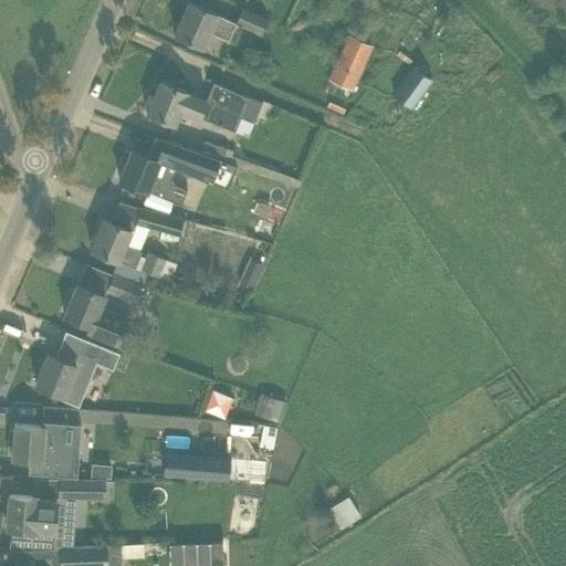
[(174,32),(202,45),(208,32),(226,40),(242,3),(236,0),(199,0),(198,4),(188,0),(174,32)]
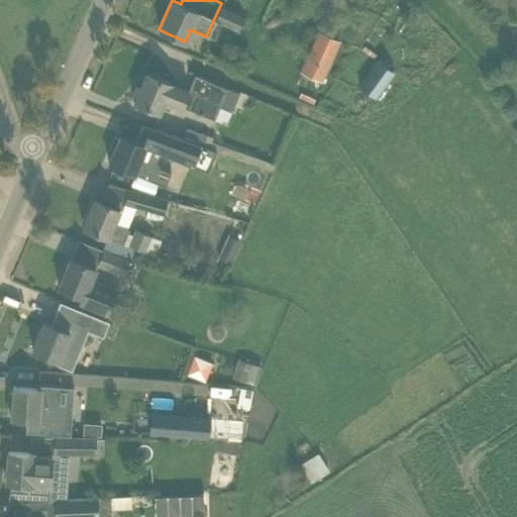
[(220,8),(217,21),(242,27),(245,13),(220,8)]
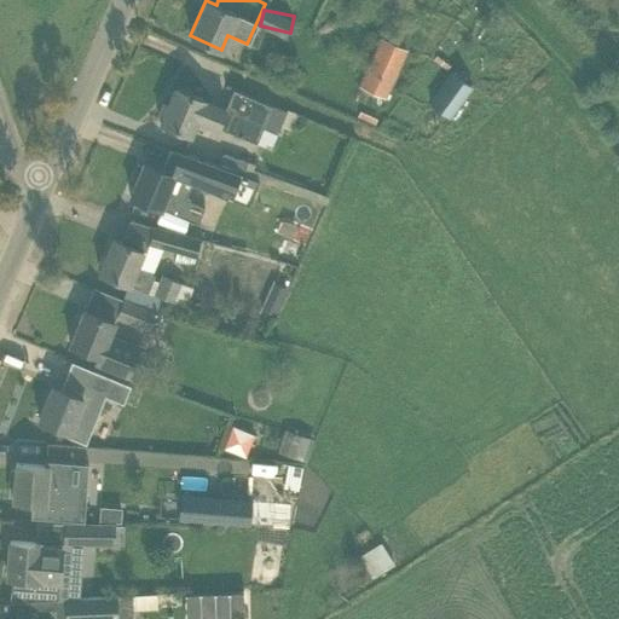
[(398,93),(389,90),(409,47),(380,34),(356,88),(393,105),(398,93)]
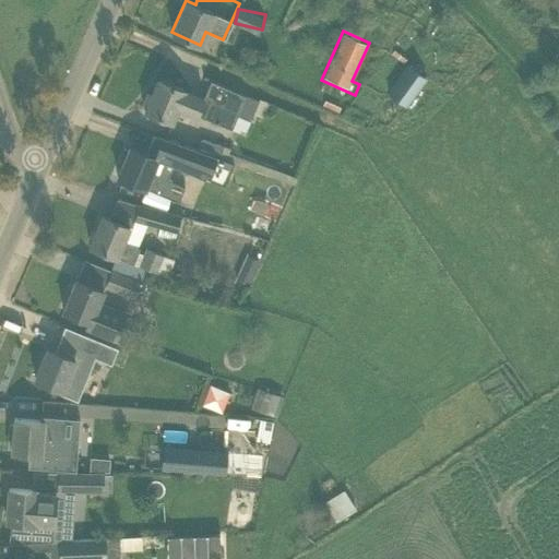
[(390,92),(408,106),(427,81),(407,68),(390,92)]
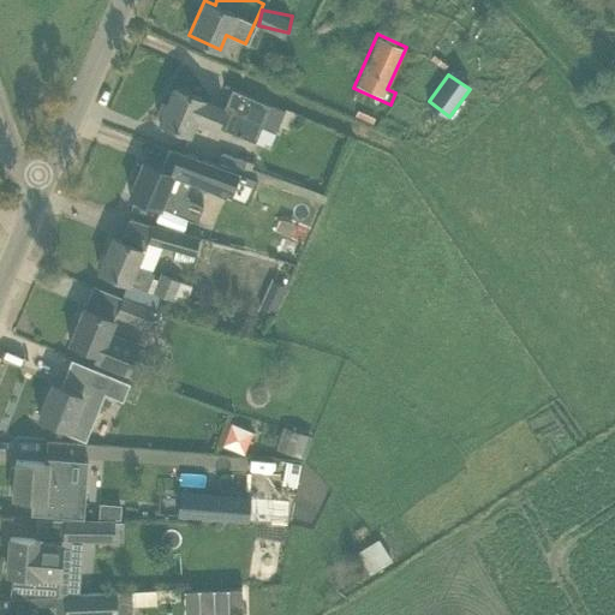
[(173,85),(159,120),(190,133),(196,119),(216,127),(218,126),(254,142),(261,126),(269,105),(231,88),(224,107),(195,95),(173,85)]
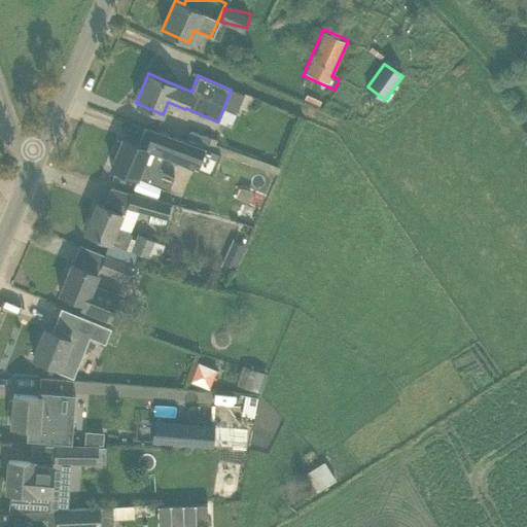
[(115,153),(110,167),(137,177),(168,189),(174,175),(157,169),(164,155),(168,157),(211,175),(219,153),(175,137),(146,127),(144,127),(144,128),(138,142),(137,143),(123,137),(120,140),(117,139),(112,151),(115,153)]
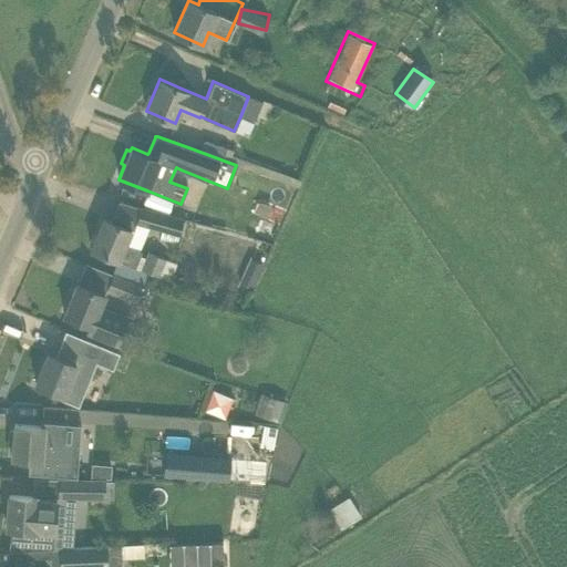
[(199,152),(222,160),(226,147),(204,140),(199,152)]
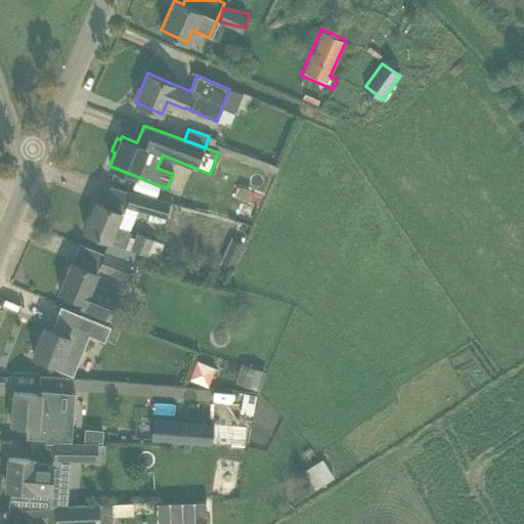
[(125,206),(165,217),(170,202),(129,190),(125,206)]
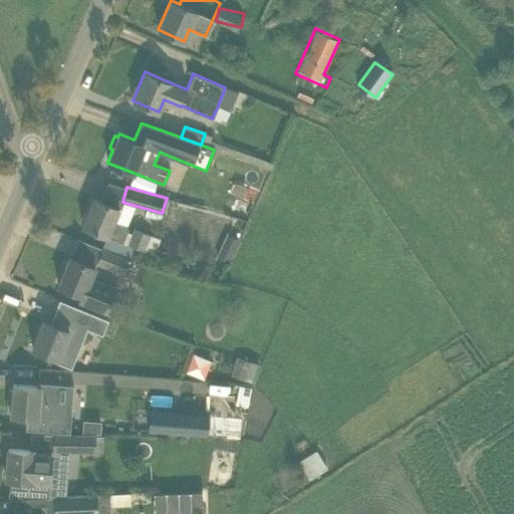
[(93,197),(82,225),(100,233),(104,235),(100,246),(102,247),(102,248),(130,259),(130,258),(129,258),(134,246),(153,254),(160,238),(134,227),(126,243),(122,242),(129,228),(114,222),(120,208),(112,205),(93,197)]
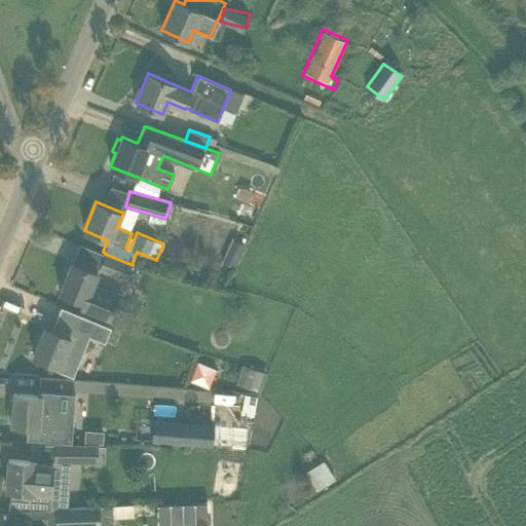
[(220,262),(232,268),(243,243),(231,238),(220,262)]
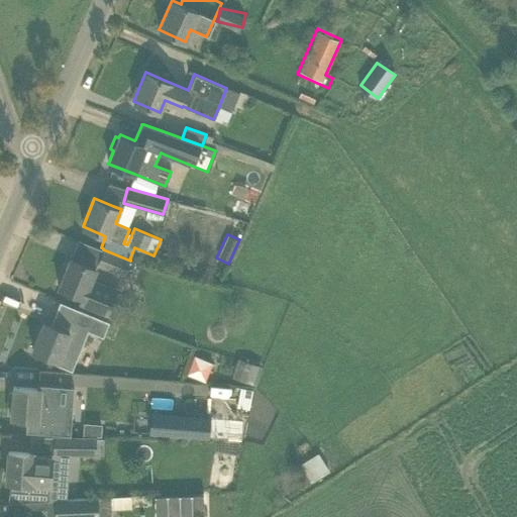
[(103,249),(97,265),(123,276),(129,262),(130,261),(103,249)]
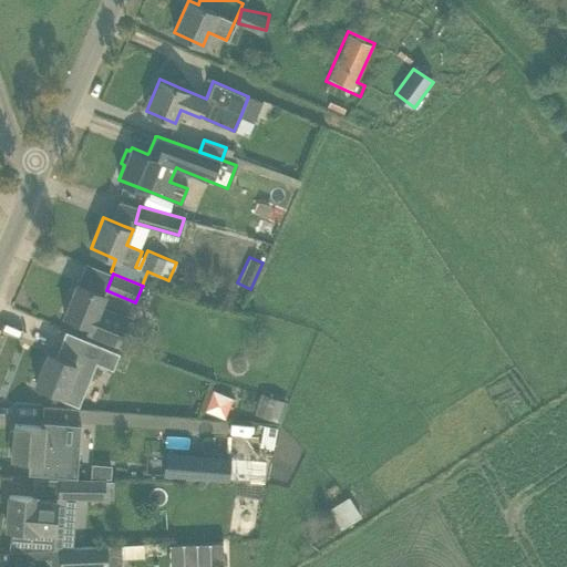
[(124,318),(115,315),(100,308),(105,294),(76,282),(63,315),(90,326),(88,332),(114,342),(124,318)]
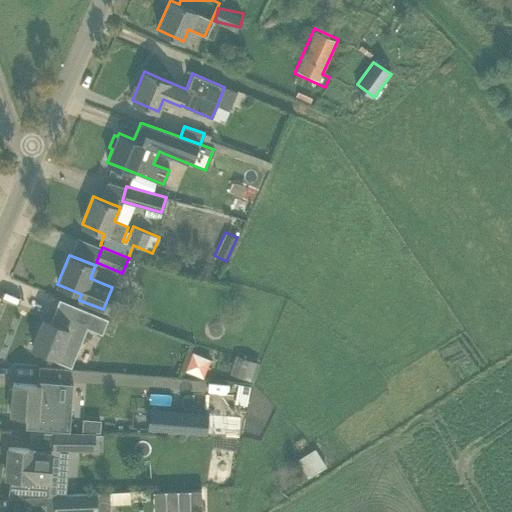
[(43,318),(31,346),(58,357),(56,360),(71,366),(84,335),(87,326),(102,332),(108,318),(77,305),(67,328),(43,318)]
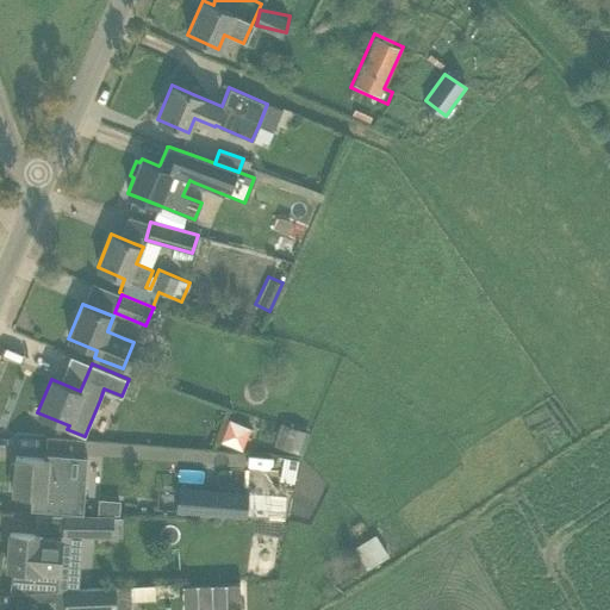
[(281,447),(298,453),(305,431),(290,425),(281,447)]
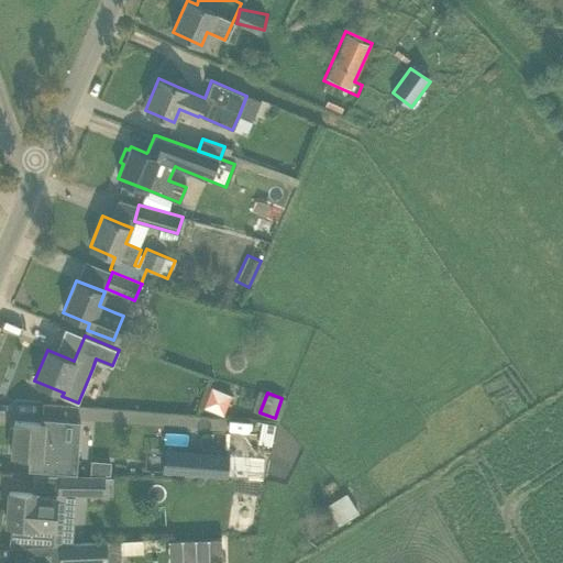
[(9,427),(8,438),(12,438),(11,454),(31,455),(29,471),(58,473),(77,473),(79,443),(62,442),(63,420),(41,418),(41,422),(14,420),(13,427),(9,427)]
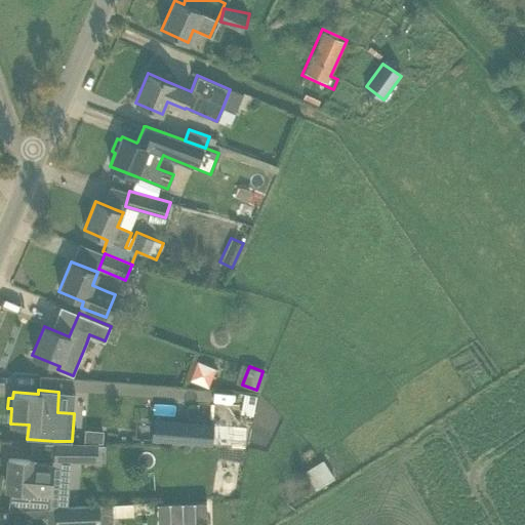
[(152,420),(151,440),(210,444),(211,425),(152,420)]
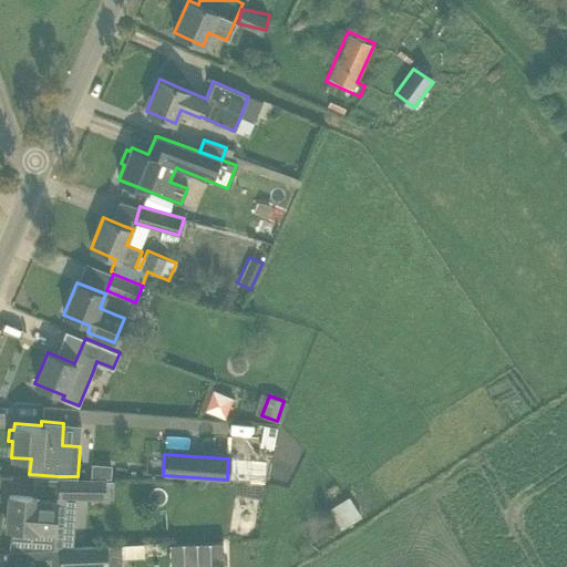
[(59,476),(58,497),(104,498),(105,477),(78,476),(59,476)]
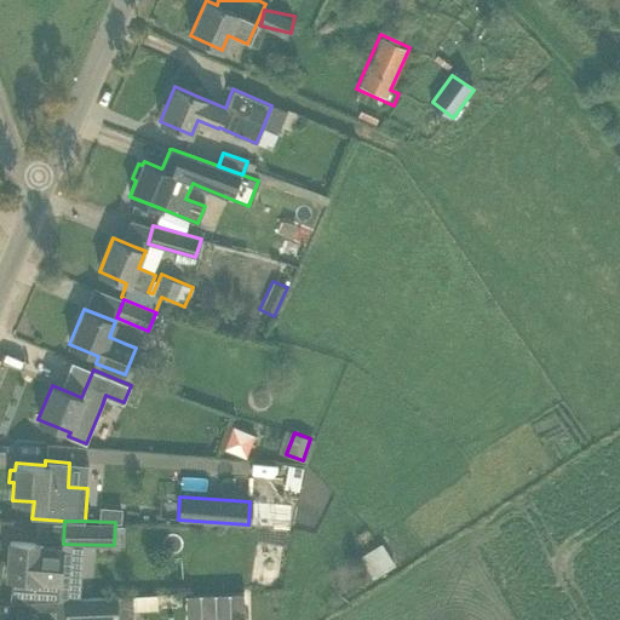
[(10,535),(6,578),(11,578),(9,602),(16,602),(57,600),(58,581),(62,543),(42,541),(42,538),(10,535)]
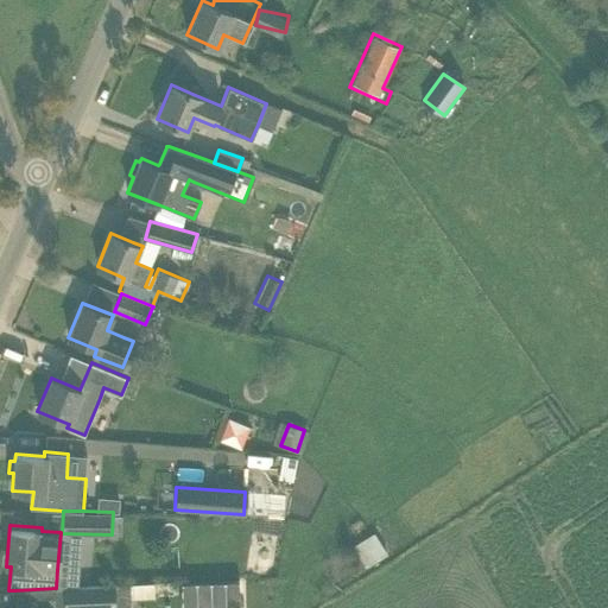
[(355,542),(366,562),(387,551),(377,531),(355,542)]
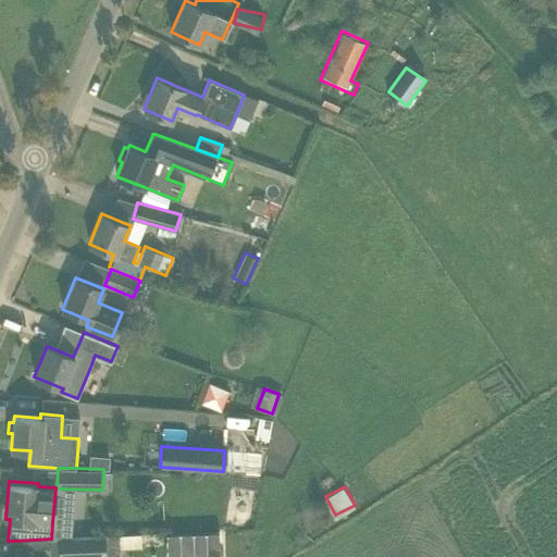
[(219,556),(219,533),(166,534),(166,556),(219,556)]
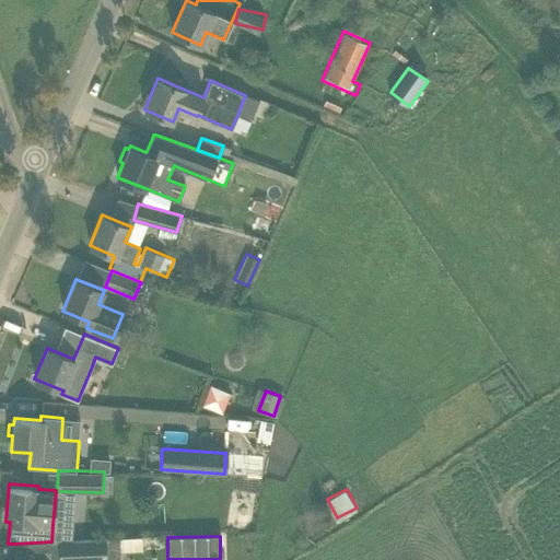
[(105,559),(105,558),(118,558),(117,538),(60,541),(60,559),(105,559)]
